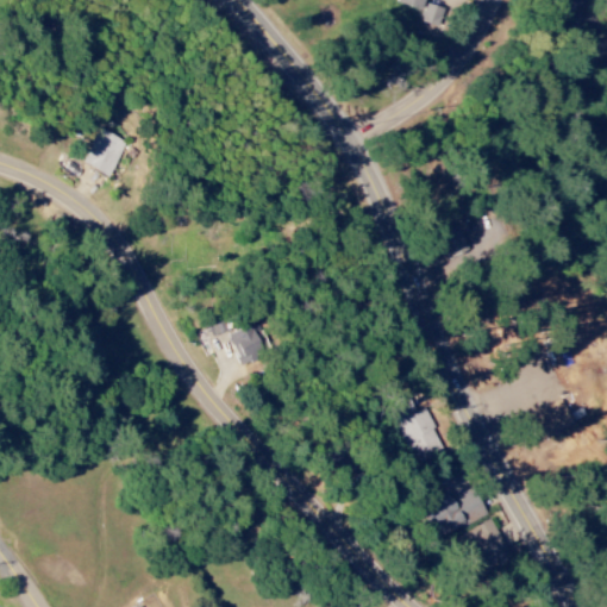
[(419,19),(437,26),(444,7),(426,0),(419,19)]
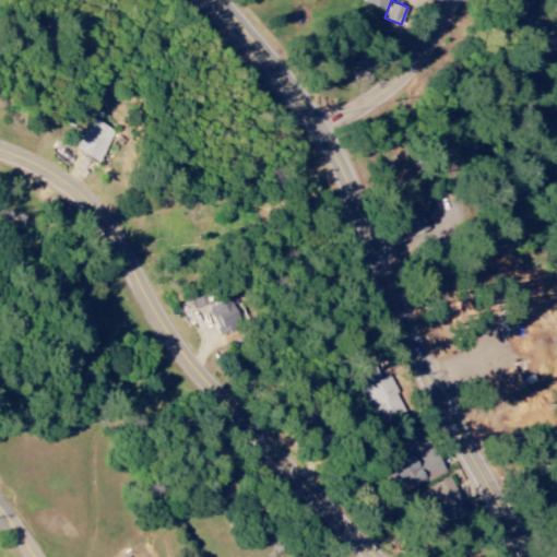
[(118,130),(93,116),(75,147),(101,162),(118,130)]
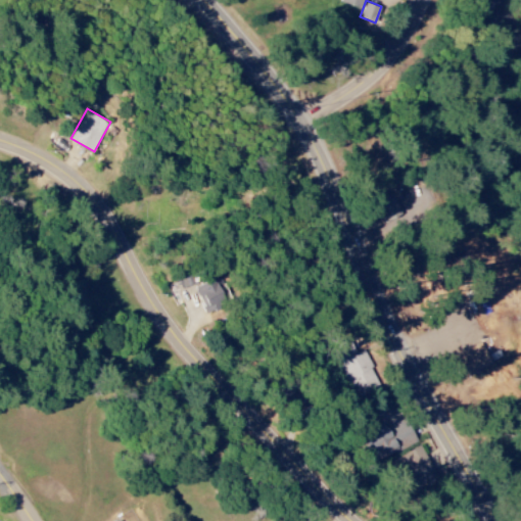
[(208,314),(228,305),(216,278),(196,286),(208,314)]
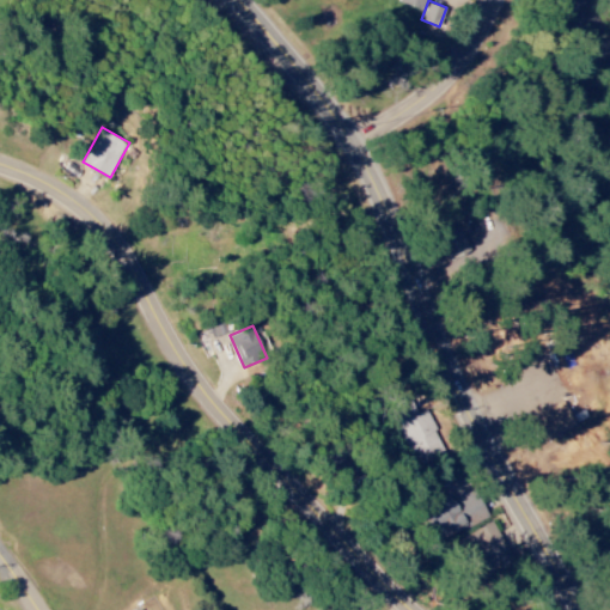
[(422,413),(415,396),(395,404),(420,464),(450,452),(432,408),(422,413)]
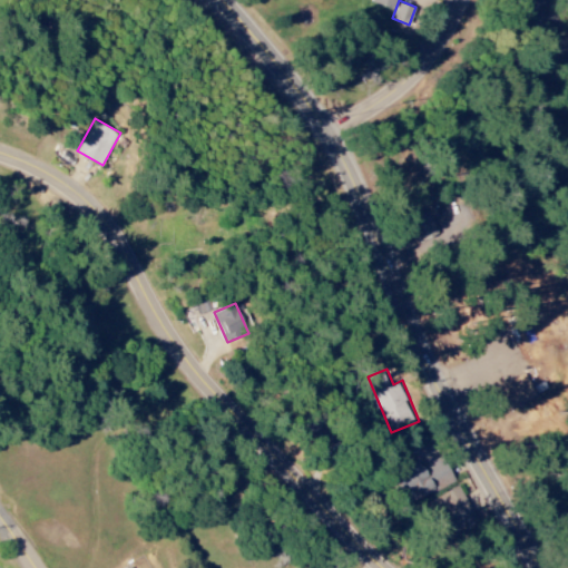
[(540,394),(528,372),(503,384),(511,400),(518,397),(521,404),(540,394)]
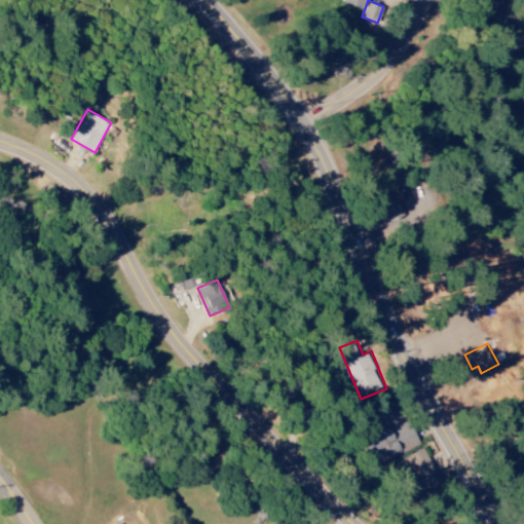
[(424,444),(414,419),(393,428),(390,423),(372,431),(384,460),(424,444)]
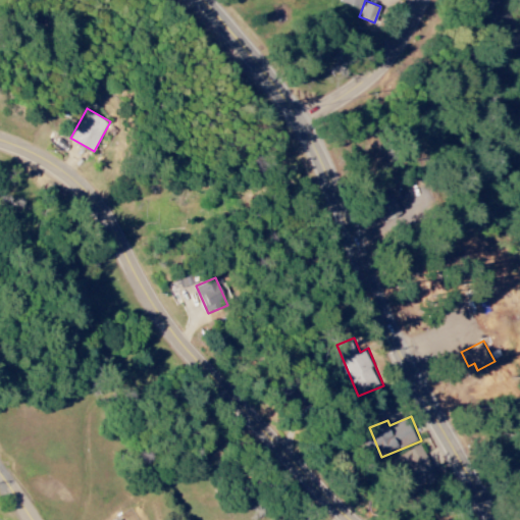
[(393,460),(401,476),(409,472),(418,490),(442,479),(424,444),(393,460)]
